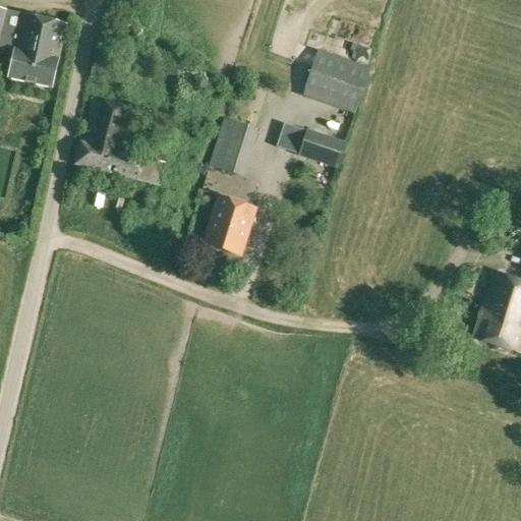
[(0,53),(13,56),(8,78),(52,89),(65,25),(0,10),(0,53)]
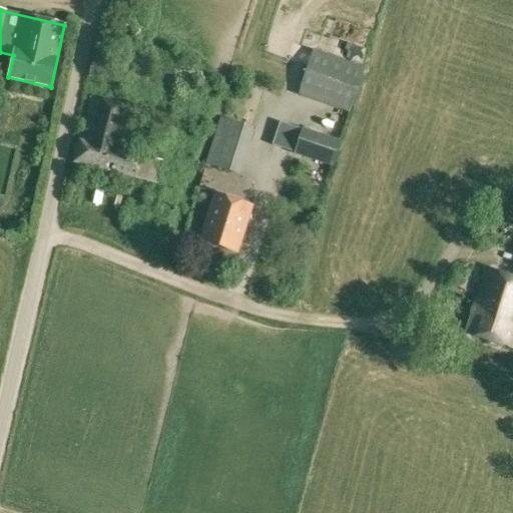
[(303,83),(347,98),(352,81),(308,66),(303,83)]
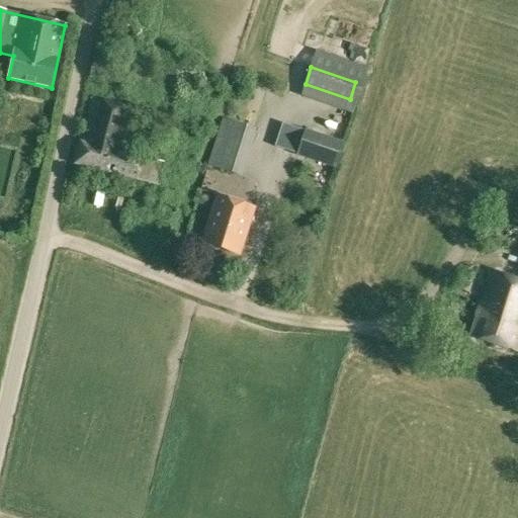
[(119,176),(124,154),(135,112),(91,101),(75,165),(119,176)]
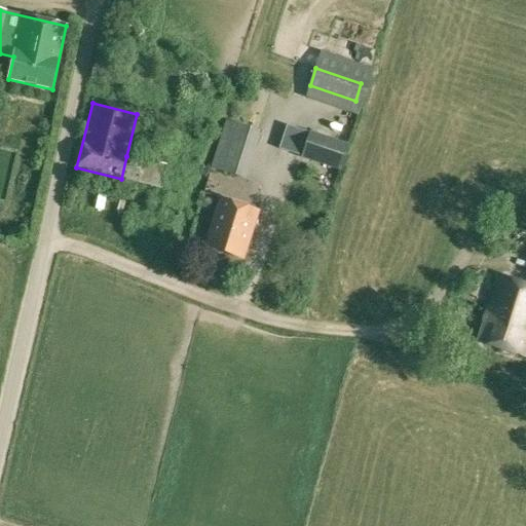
[(212,170),(242,178),(258,132),(226,121),(212,170)]
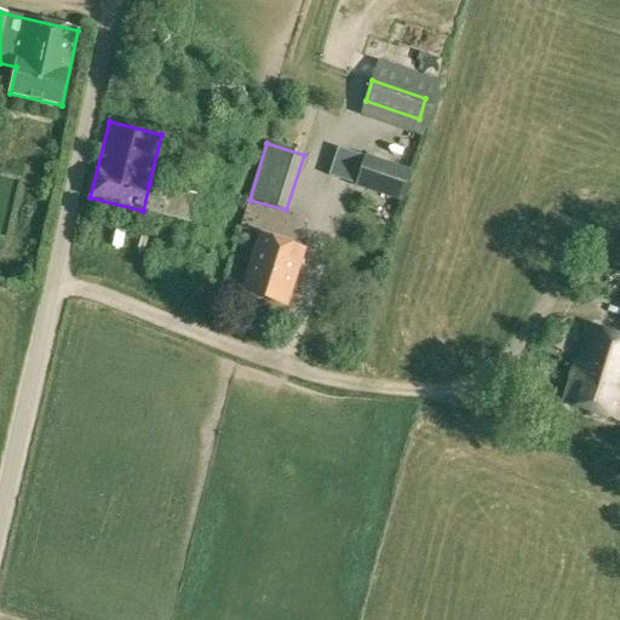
[(366,158),(356,185),(401,200),(409,172),(366,158)]
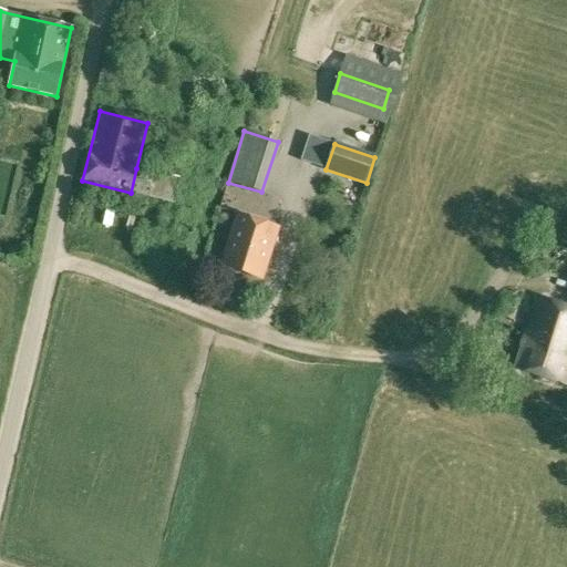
[(184,163),(166,158),(163,169),(162,174),(179,178),(184,163)]
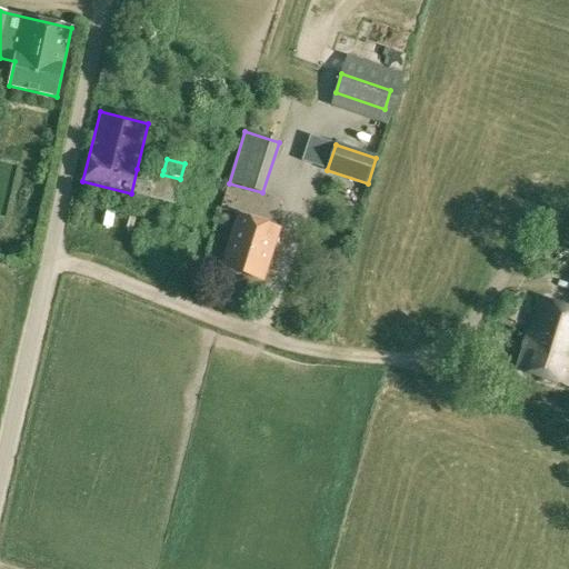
[(137,169),(131,193),(175,205),(180,179),(162,175),(163,170),(159,169),(158,173),(137,169)]
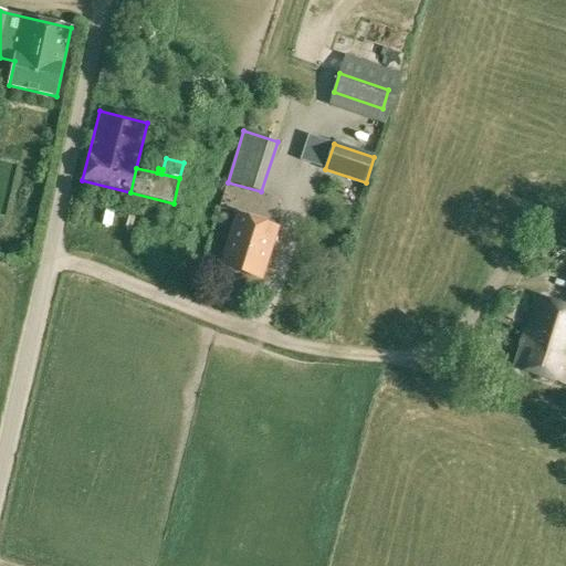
[(221,265),(262,279),(279,227),(237,215),(221,265)]
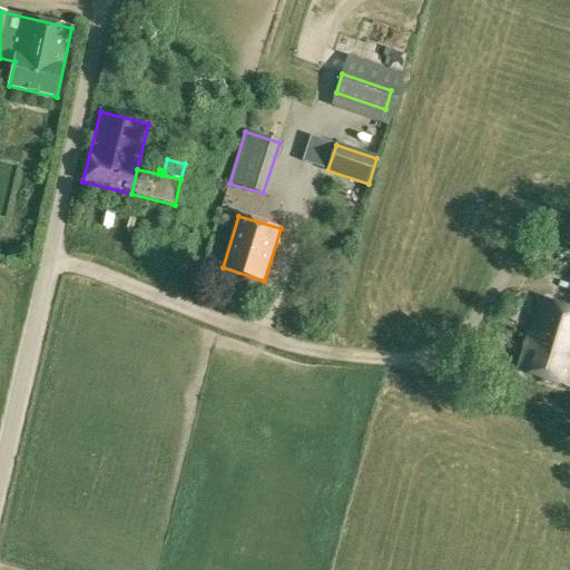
[(529,335),(569,349),(569,311),(540,302),(529,335)]
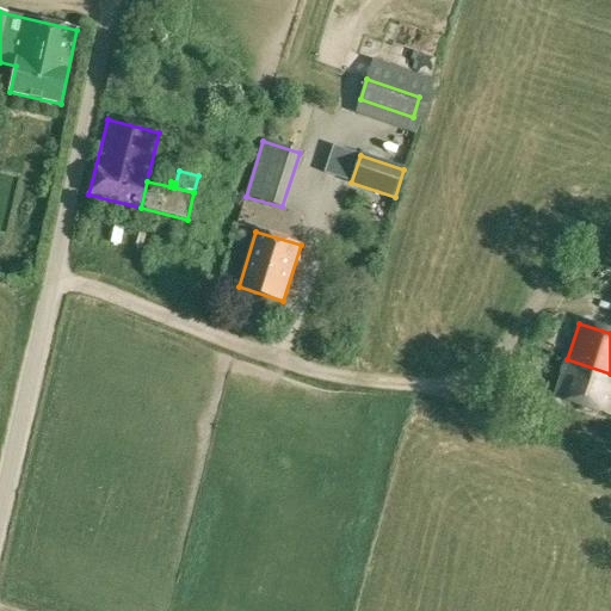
[(610,412),(610,374),(567,359),(555,396),(610,414),(610,412)]
